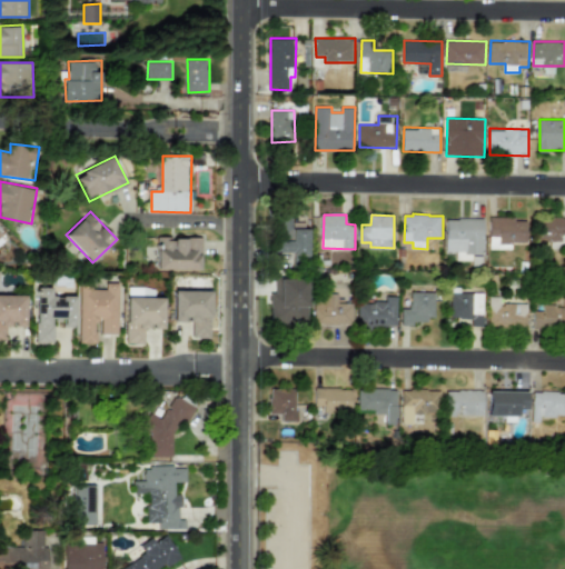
[(529,220),(529,242),(514,242),(514,250),(492,250),(492,217),(517,217),(517,220),(529,220)]
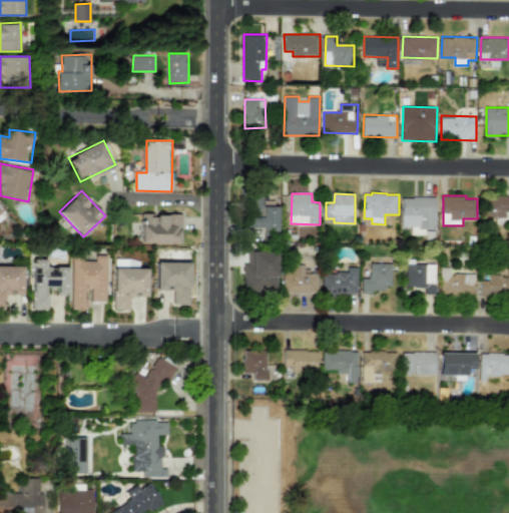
[(404,226),(437,227),(438,196),(415,196),(415,198),(404,197),(404,226)]
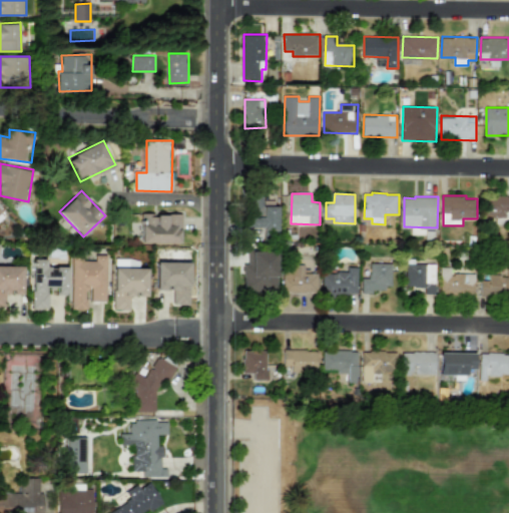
[(508,210),(507,210),(507,217),(495,217),(495,215),(485,215),(485,196),(508,196),(508,210)]
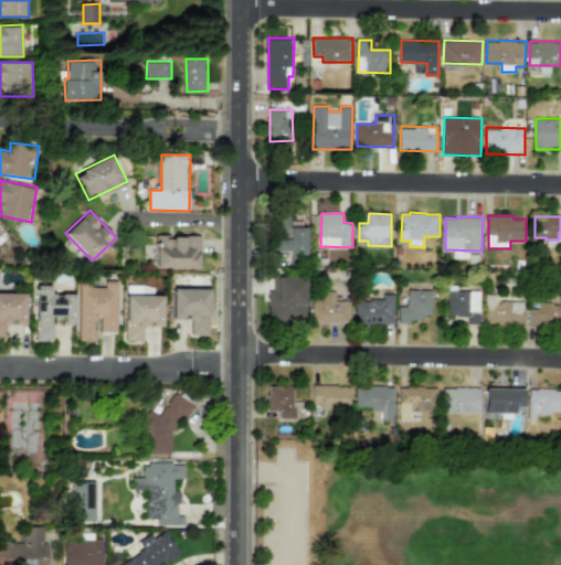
[(309,227),(293,227),(293,240),(276,240),(276,247),(293,247),(293,259),(309,259),(309,227)]
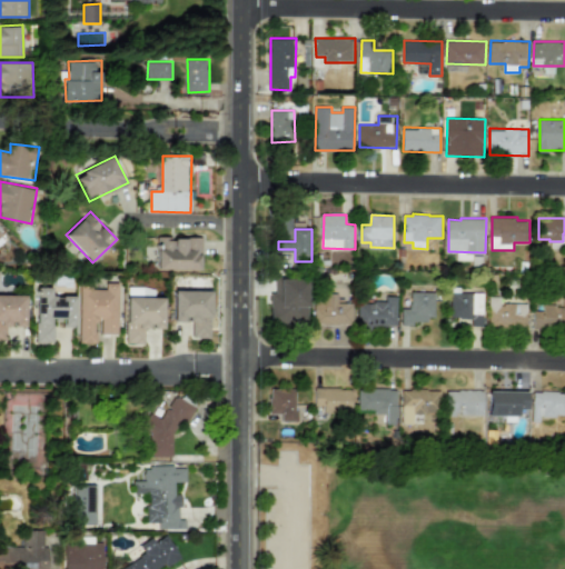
[(202,270),(204,239),(159,238),(158,269),(202,270)]
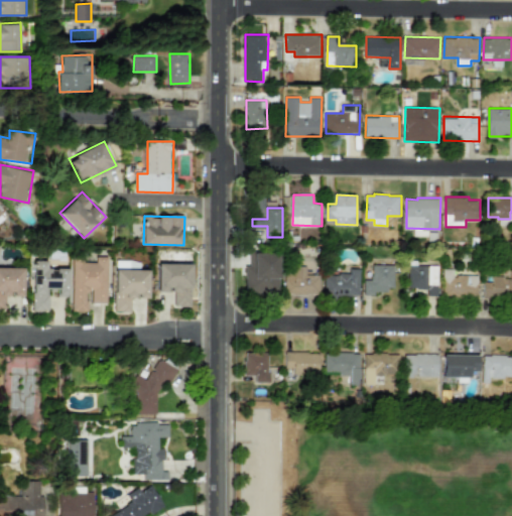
[(247,265),(255,265),(255,254),(282,254),(282,293),(247,293),(247,265)]
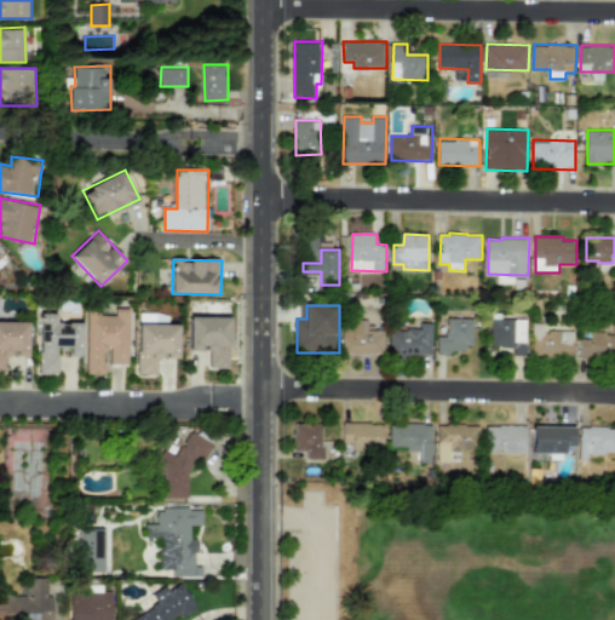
[(130,363),(130,308),(116,308),(116,315),(102,315),(102,311),(88,311),(87,373),(107,373),(107,348),(111,348),(111,363),(130,363)]
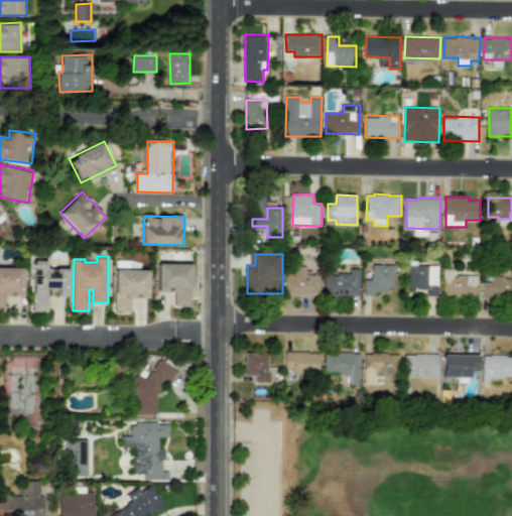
[(69,267),(47,267),(47,260),(33,259),(32,310),(49,310),(50,291),(59,291),(58,296),(68,296),(69,267)]
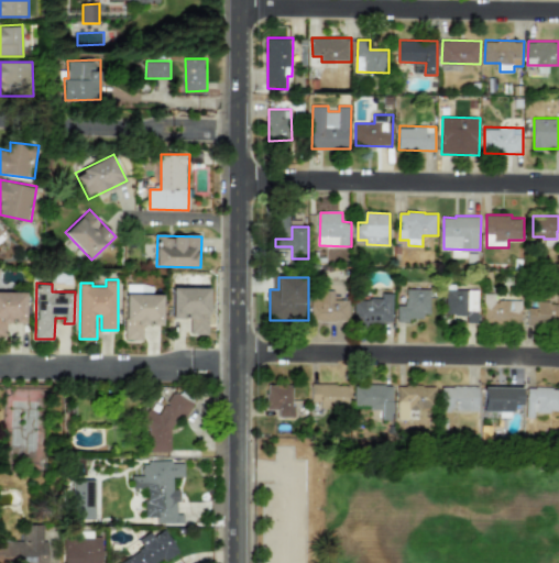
[(350,320),(350,299),(336,299),(336,290),(328,290),(328,285),(314,285),(314,320),(350,320)]
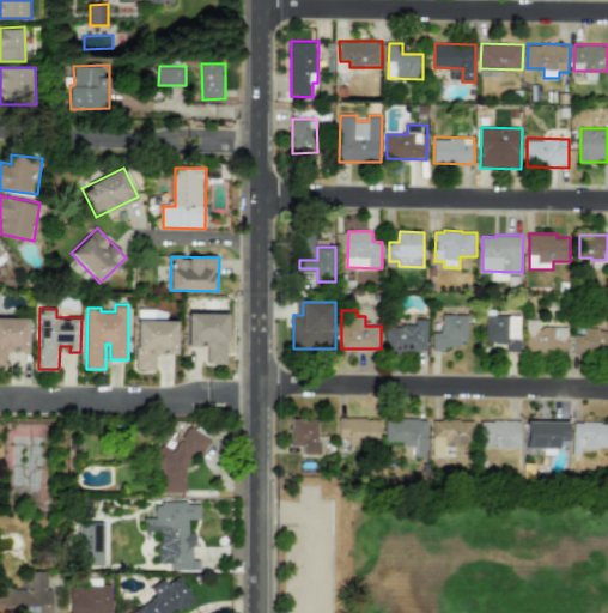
[(229,313),(189,313),(188,346),(206,346),(206,363),(229,364),(229,313)]
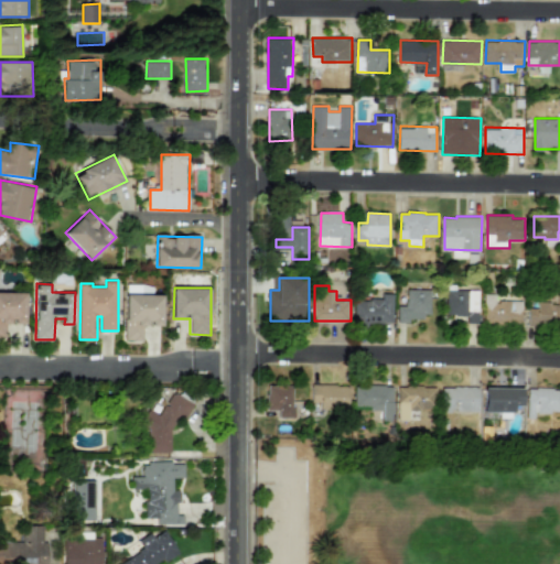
[(401,323),(412,323),(412,320),(427,320),(427,314),(432,314),(432,290),(410,290),(410,306),(401,306),(401,323)]
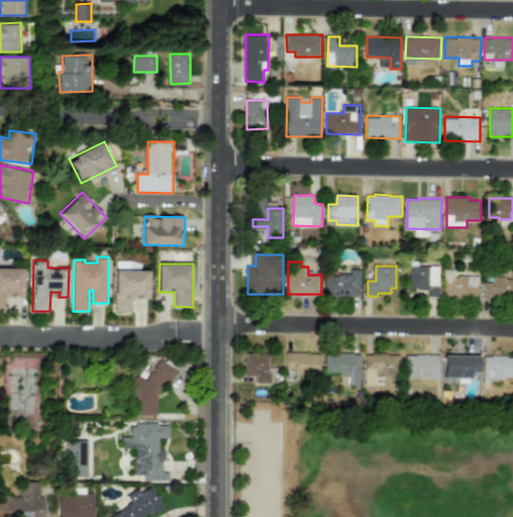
[(411,289),(429,289),(429,296),(441,296),(441,267),(411,266),(411,289)]
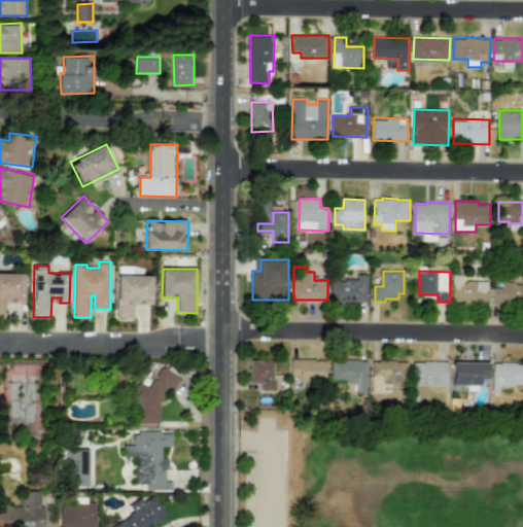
[(0,314),(9,314),(9,303),(25,303),(25,273),(0,273),(0,314)]
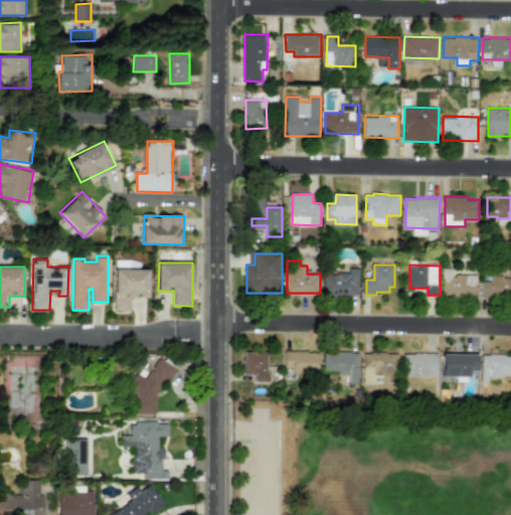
[(149,297),(150,269),(116,268),(114,310),(134,311),(135,297),(149,297)]
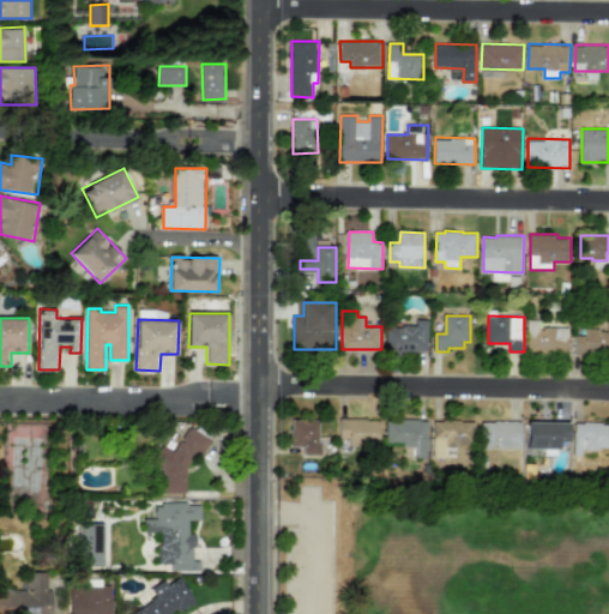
[(429,320),(418,320),(418,325),(405,325),(405,329),(389,329),(389,351),(429,351),(429,320)]
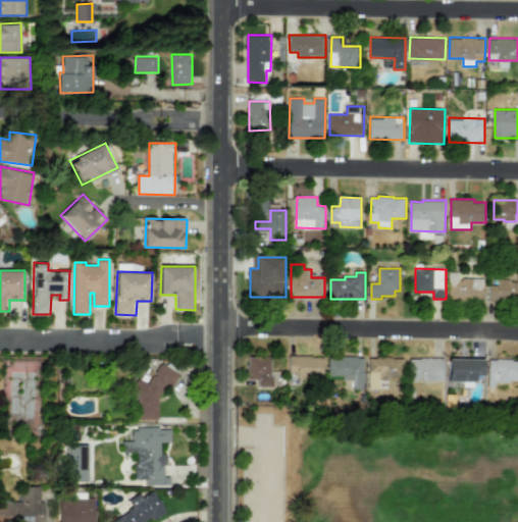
[(451,280),(464,280),(464,278),(477,278),(477,284),(486,284),(486,302),(451,302),(451,280)]
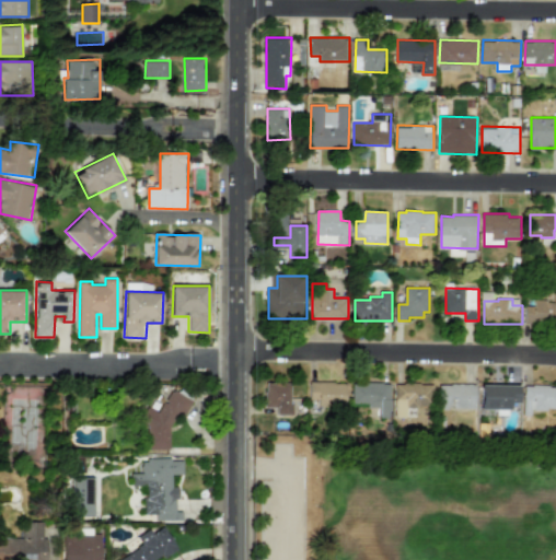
[(555,323),(528,323),(528,305),(537,305),(537,300),(551,300),(551,303),(555,303),(555,323)]
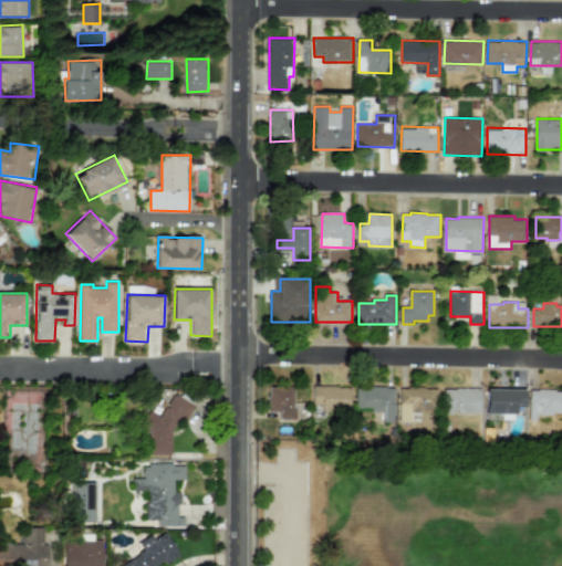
[(297,387),(270,387),(270,412),(282,412),(282,419),(298,419),(297,387)]
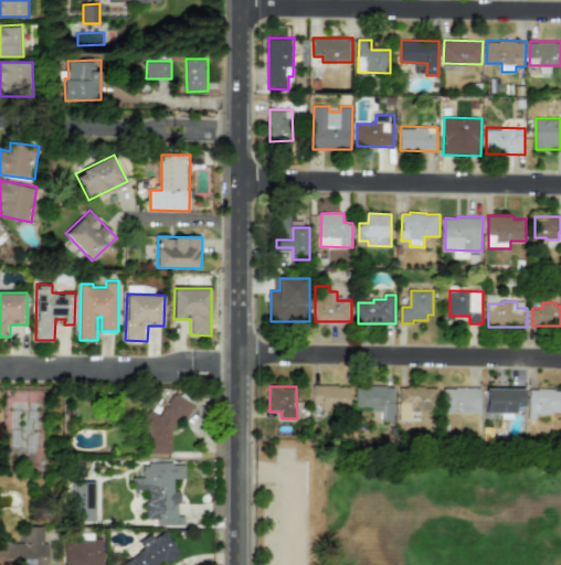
[(316,386),(316,403),(323,403),(323,411),(352,409),(352,387),(340,387),(340,386),(316,386)]
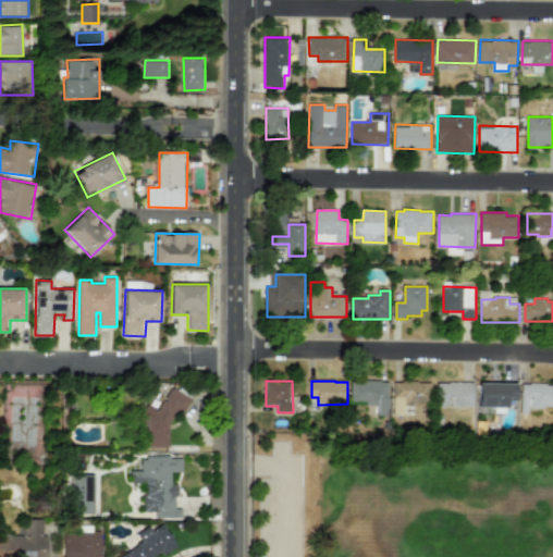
[(354,381),(354,403),(380,403),(380,416),(391,416),(391,383),(383,383),(383,381),(354,381)]
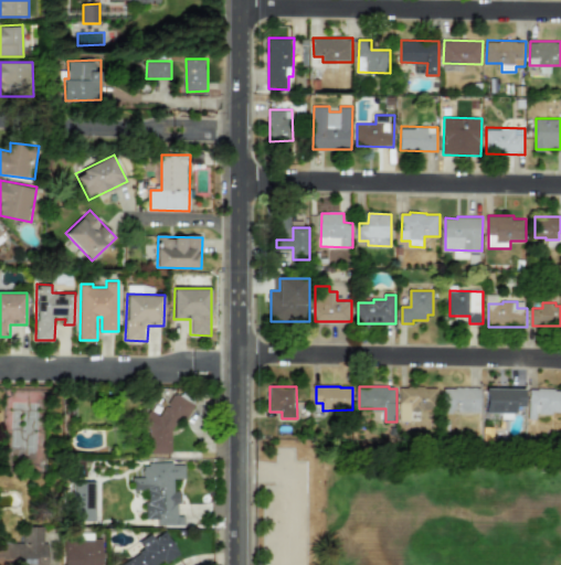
[(401,387),(401,408),(440,409),(440,388),(426,387),(426,386),(410,386),(410,387),(401,387)]
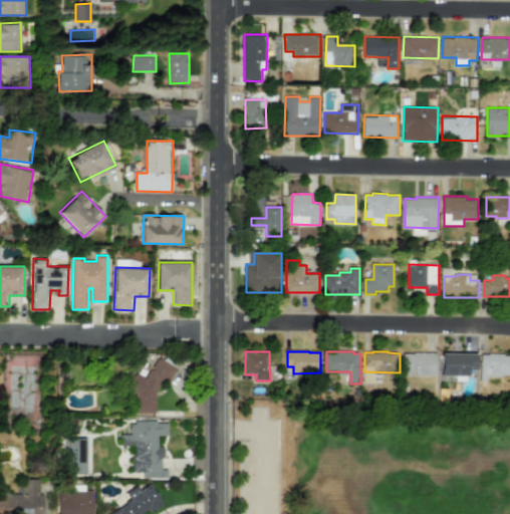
[(439,375),(438,352),(405,353),(405,375),(439,375)]
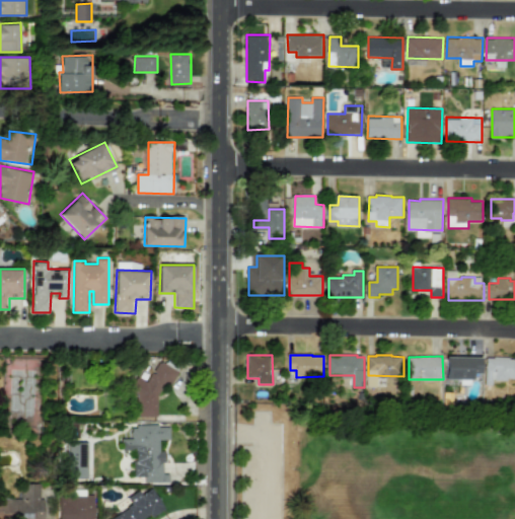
[(484,357),(483,374),(474,374),(474,379),(448,379),(448,356),(484,357)]
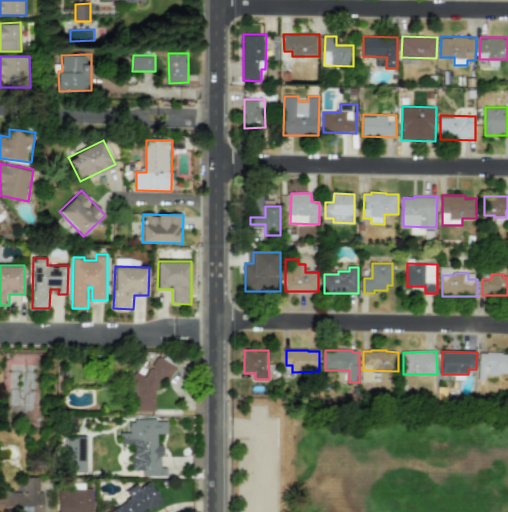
[(507,374),(481,374),(481,354),(489,354),(489,352),(505,352),(505,354),(507,354),(507,374)]
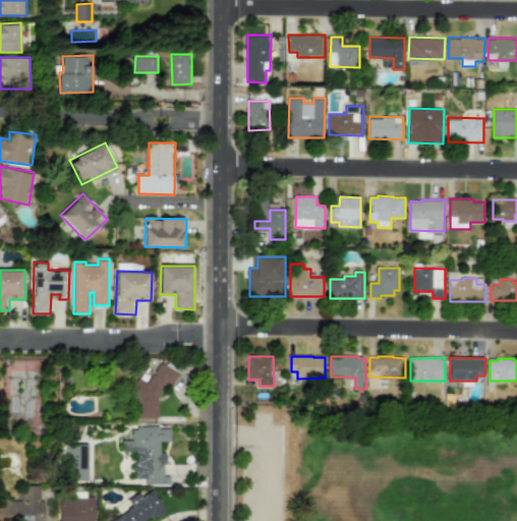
[(159,417),(159,398),(165,387),(173,387),(180,372),(161,361),(149,383),(139,378),(137,380),(137,417),(159,417)]
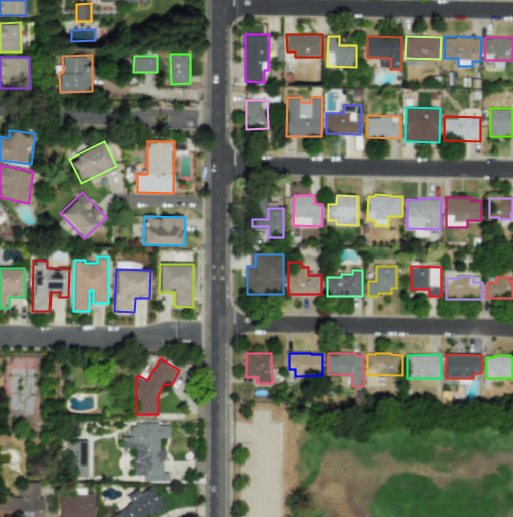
[(171,424),(131,423),(131,437),(123,436),(123,447),(135,447),(135,475),(145,475),(144,480),(170,481),(171,472),(165,472),(166,449),(160,449),(161,437),(170,437),(171,424)]
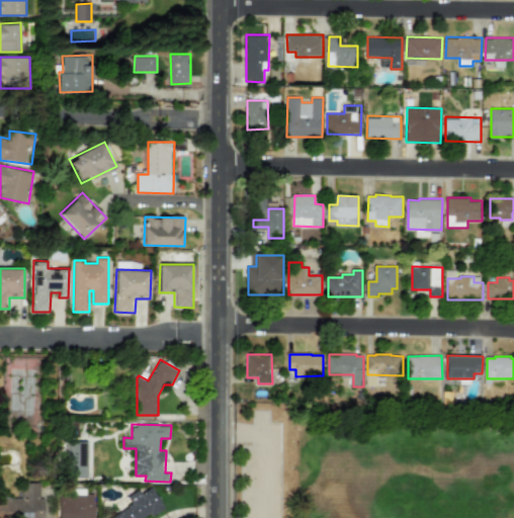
[(89,440),(69,440),(69,478),(89,478),(89,440)]
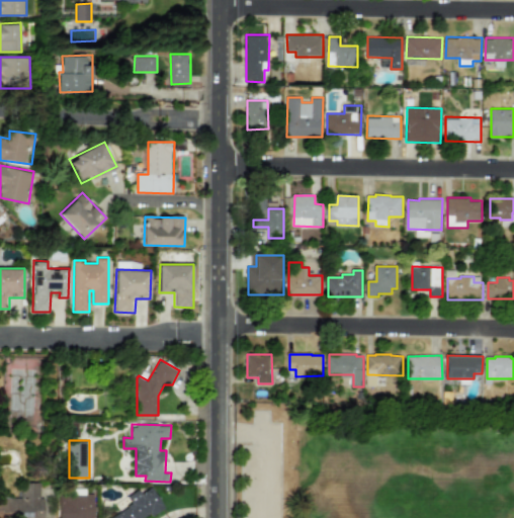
[(0,498),(0,515),(27,515),(26,517),(45,517),(45,483),(24,483),(24,498),(0,498)]
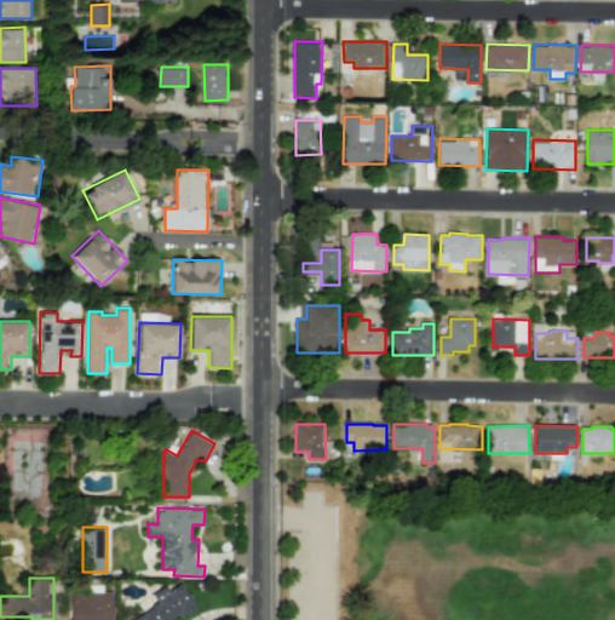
[(176,619),(199,607),(183,583),(171,590),(167,585),(154,593),(159,603),(131,619),(176,619)]
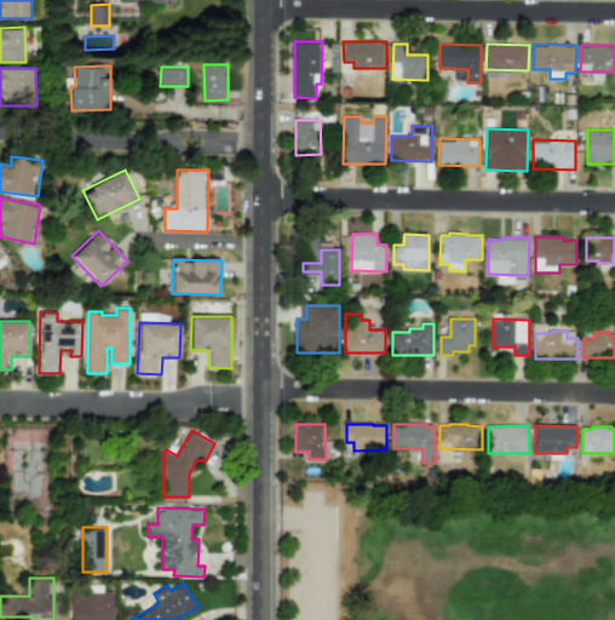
[(72,619),(113,619),(114,591),(104,591),(104,586),(91,586),(91,593),(73,592),(72,619)]
